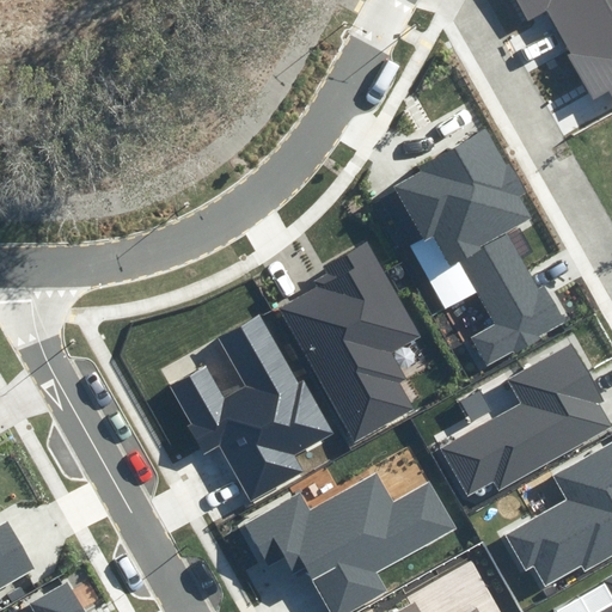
[(611,0),(514,0),(528,24),(542,16),(588,101),(611,87),(611,0)]
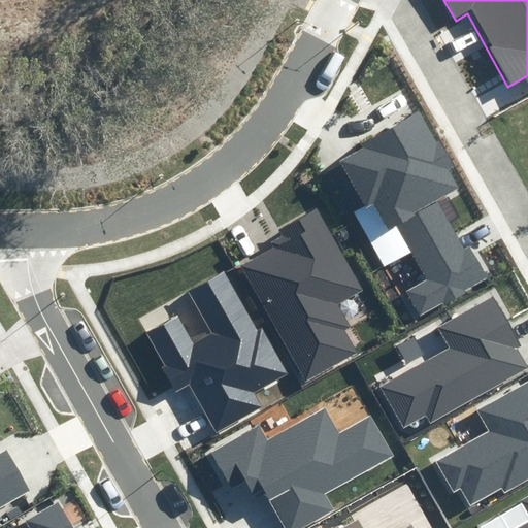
[(457,189),(416,116),(340,158),(368,206),(373,203),(392,234),(398,230),(425,277),(401,291),(417,318),(489,277),(471,248),(464,252),(435,201),(457,189)]
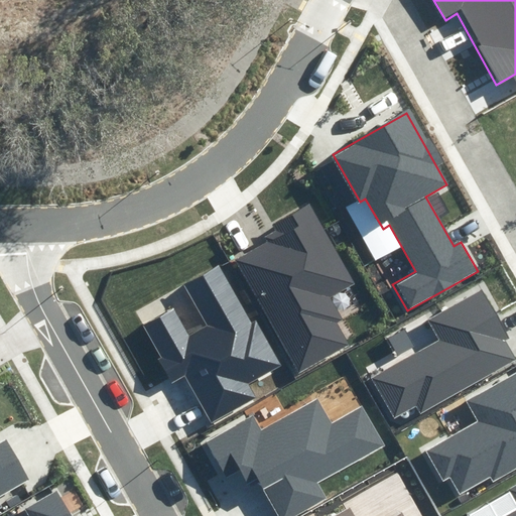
[(357,286),(309,203),(267,226),(274,238),(235,259),(299,371),(349,343),(338,323),(345,318),(335,299),(357,286)]
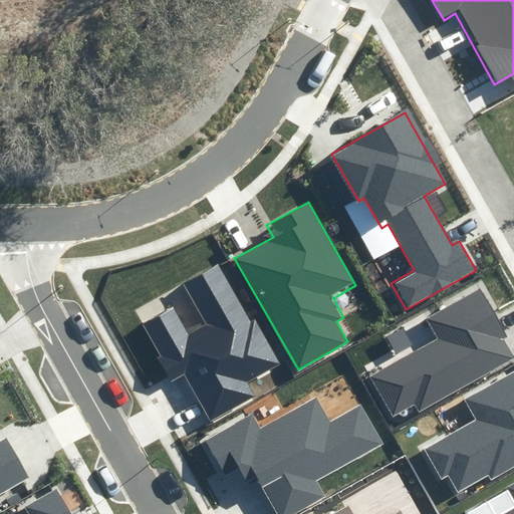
[(248,320),(217,266),(185,284),(208,323),(188,335),(171,306),(139,324),(175,386),(187,377),(212,421),(255,397),(247,383),(280,363),(253,317),(248,320)]
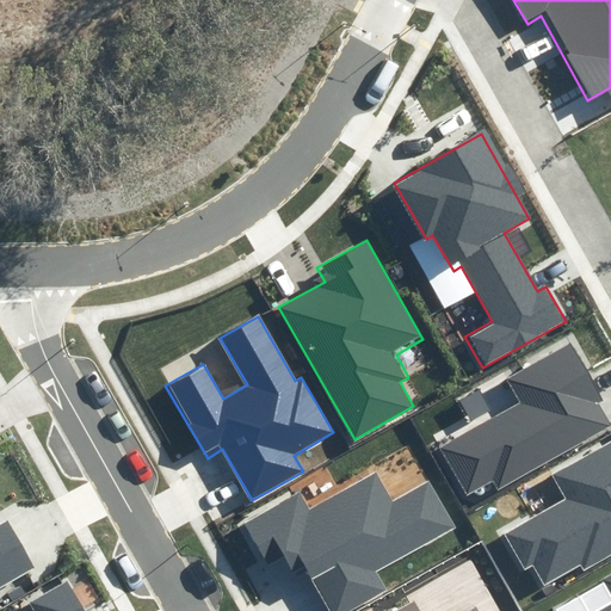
[(610,424),(610,420),(569,344),(505,378),(519,405),(439,448),(464,494),(493,479),(497,486),(610,424)]
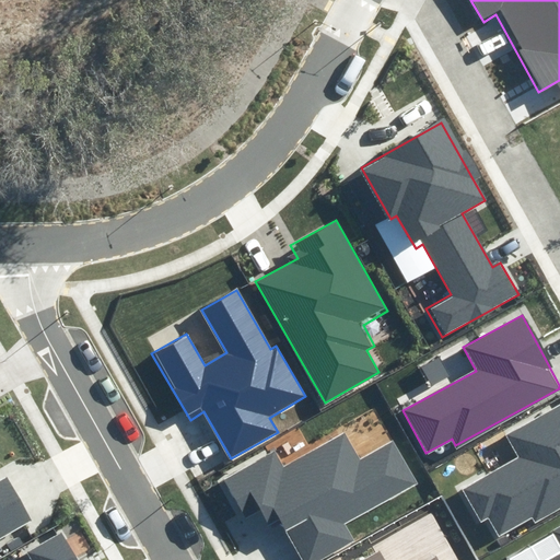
[(559,515),(559,406),(506,436),(517,455),(463,487),(482,522),(489,517),(498,533),(532,514),(539,527),(559,515)]
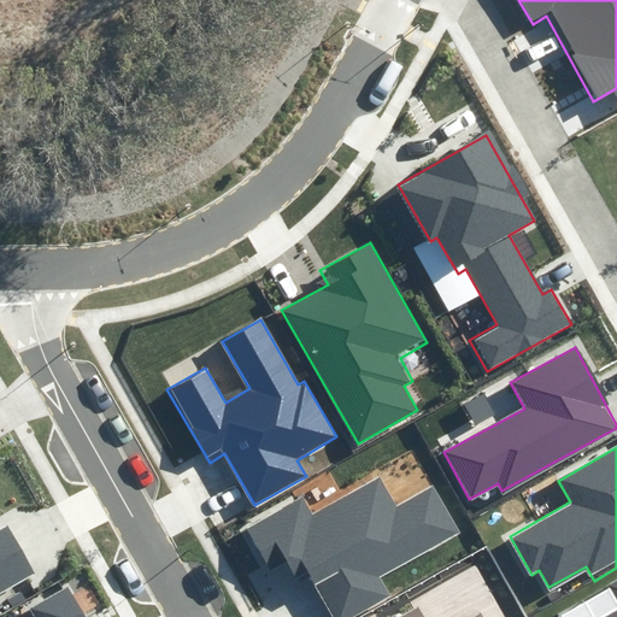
[(307,491),(245,526),(270,570),(282,563),(295,586),(311,577),(333,616),(345,616),(387,594),(376,575),(456,530),(433,489),(397,510),(378,477),(318,511),(307,491)]
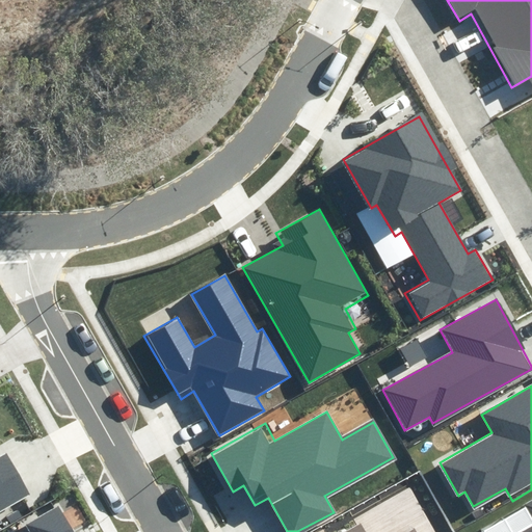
[(0,456),(0,509),(29,494),(6,454),(0,456)]
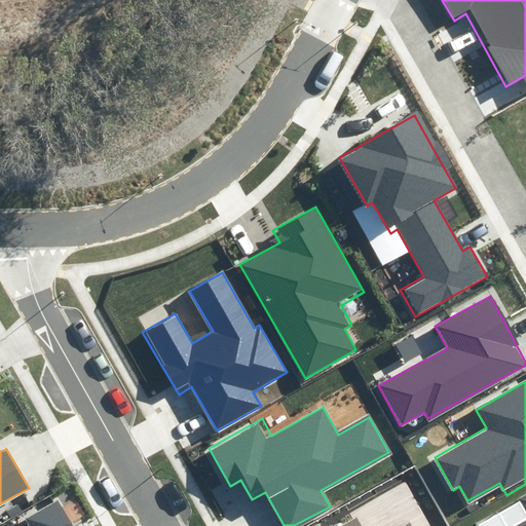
[(525,525),(525,496),(520,500),(525,511),(525,516),(508,525),(525,525)]
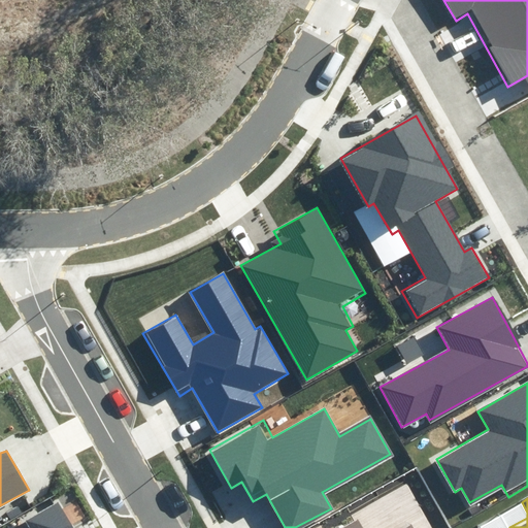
[(76,527),(61,501),(26,521),(29,527),(76,527)]
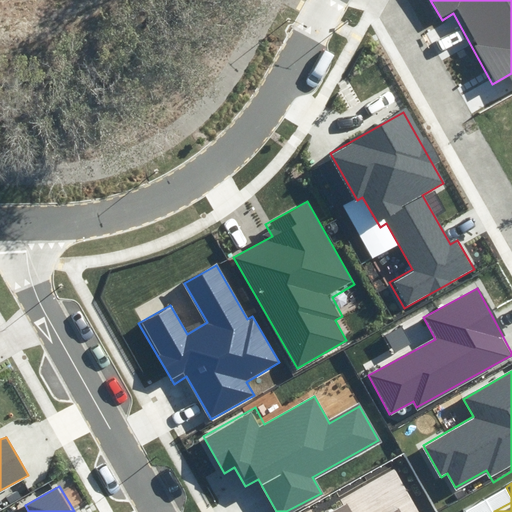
[(427,511),(425,511),(399,511),(397,507),(387,511),(353,511),(345,498),(320,511),(427,511)]
